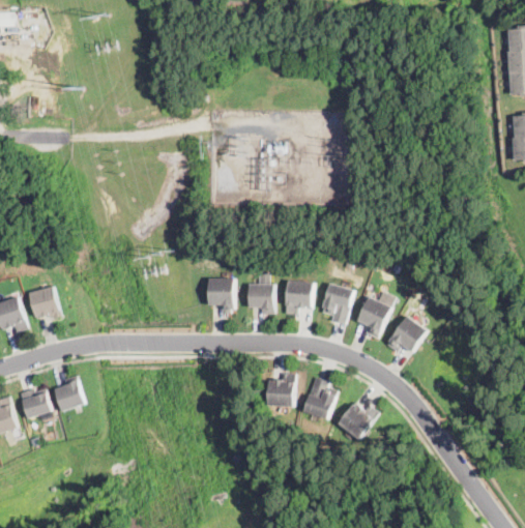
[(0,26),(11,27),(11,12),(0,12),(0,26)]
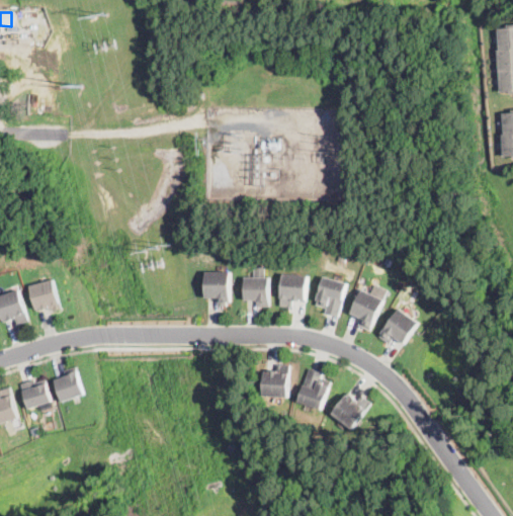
[(512,94),(508,95),(507,93),(498,93),(497,85),(494,86),(493,80),(497,79),(496,73),(493,73),(492,69),(496,69),(496,62),(492,62),(492,59),(495,59),(495,51),(497,50),(496,44),(492,44),(492,37),(496,37),(495,29),(505,28),(505,25),(512,24),(512,94)]
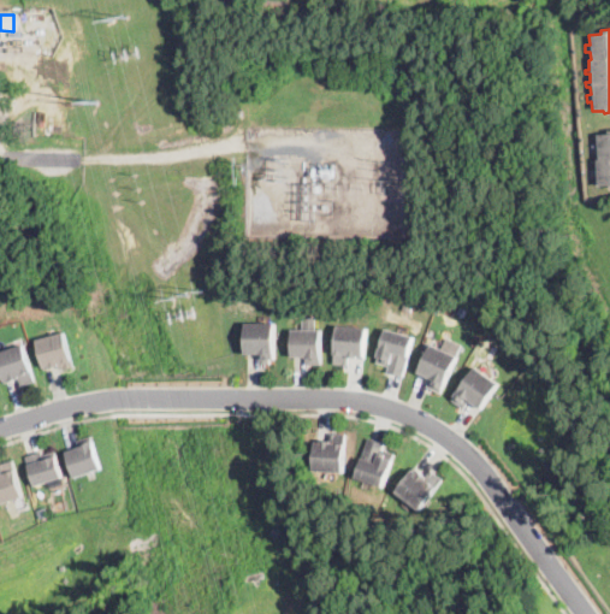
[(609,188),(608,189),(608,187),(597,188),(596,179),(592,179),(592,172),(596,171),(594,160),(597,160),(597,154),(593,154),(592,147),(596,146),(594,136),(605,135),(605,131),(609,130),(609,188)]
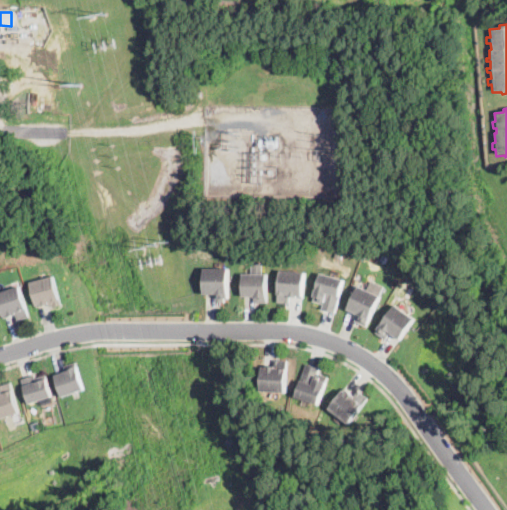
[(258,264),(258,274),(262,274),(263,303),(250,303),(250,297),(239,297),(239,274),(247,274),(247,264),(258,264)]
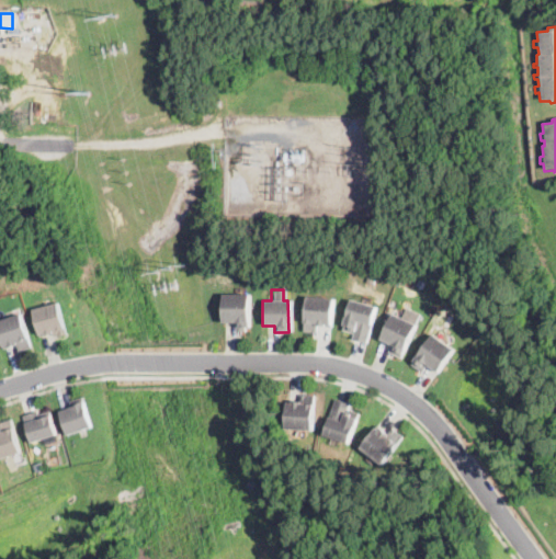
[(247,322),(247,328),(241,328),(241,332),(233,332),(233,322),(218,322),(219,294),(246,295),(246,322),(247,322)]
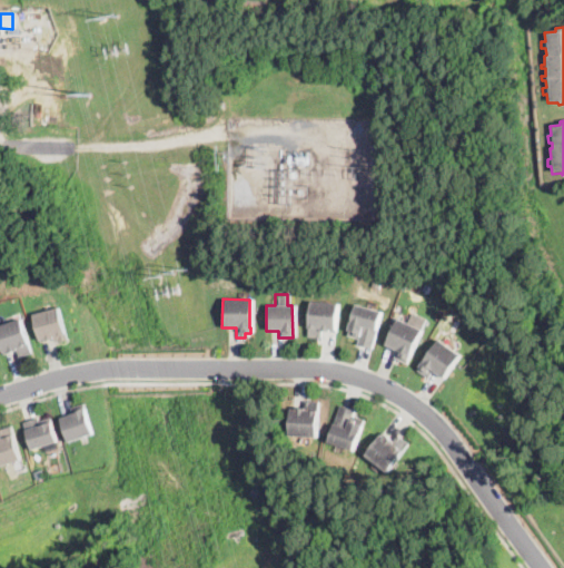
[(335,304),(332,333),(325,333),(326,331),(318,331),(317,339),(304,338),(307,302),(335,304)]
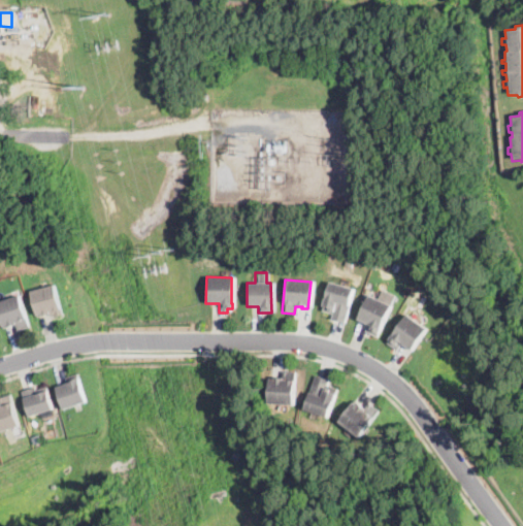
[(351,289),(341,324),(328,320),(329,315),(318,311),(326,283),(351,289)]
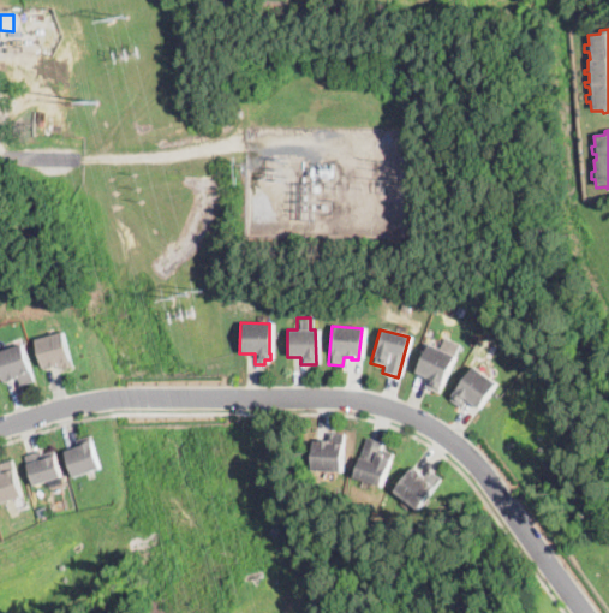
[(59,333),(69,369),(59,372),(58,369),(53,370),(53,367),(39,370),(30,340),(59,333)]
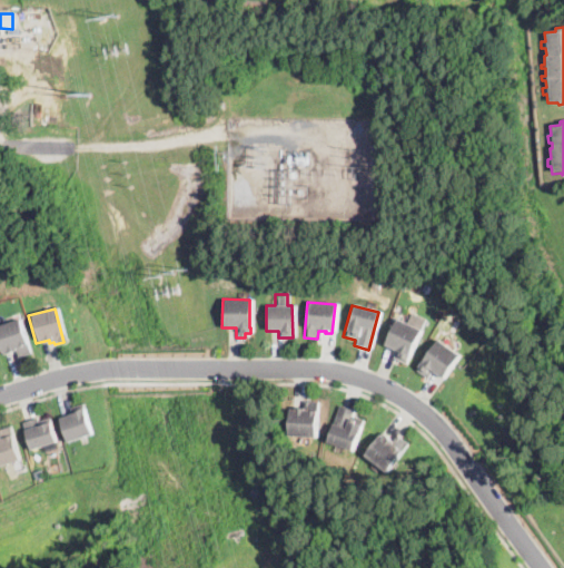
[(423,321),(403,364),(391,359),(394,351),(382,345),(395,319),(404,323),(408,314),(423,321)]
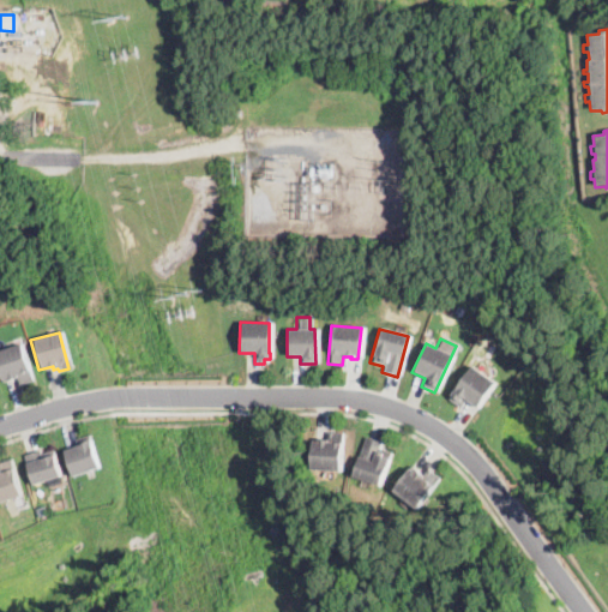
[(29,381),(14,385),(13,379),(0,383),(0,349),(17,345),(29,381)]
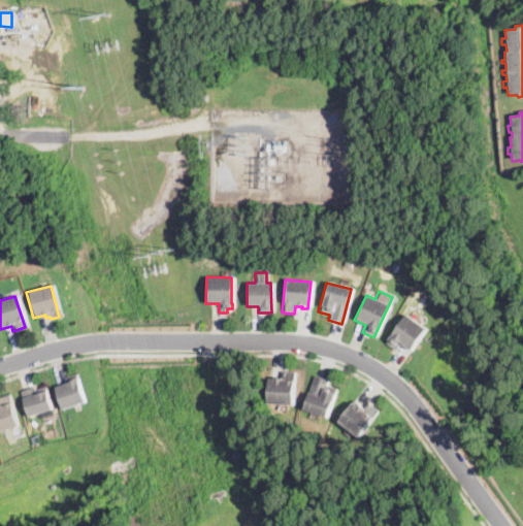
[(409,351),(399,343),(394,352),(384,343),(403,315),(424,329),(409,351)]
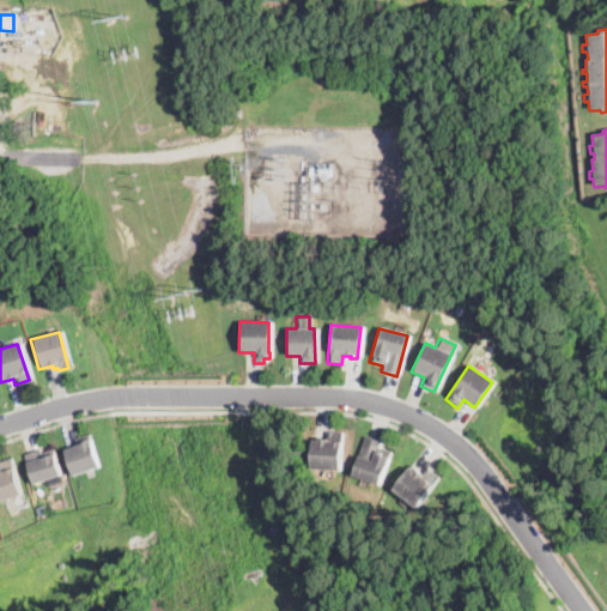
[(339,433),(338,471),(308,470),(309,441),(315,441),(315,439),(323,440),(323,431),(339,433)]
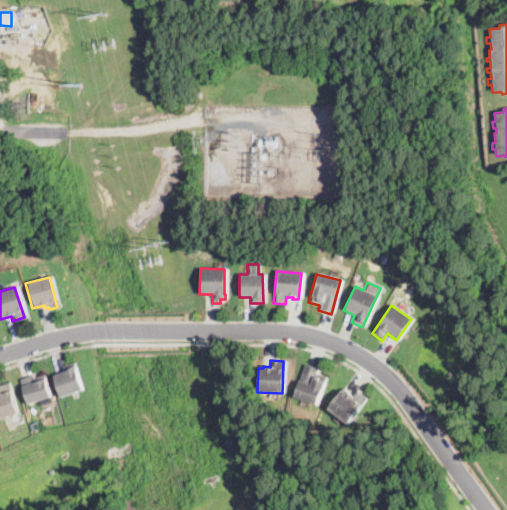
[(58,397),(51,376),(63,372),(61,367),(72,364),(81,390),(58,397)]
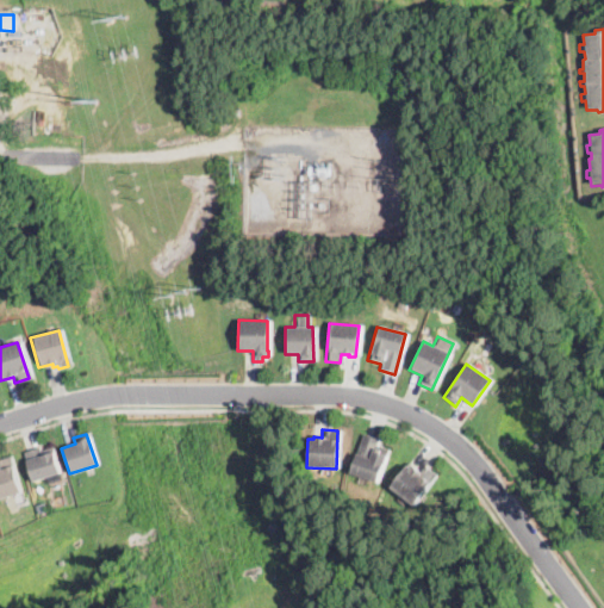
[(386,450),(374,483),(346,472),(360,434),(375,440),(373,446),(386,450)]
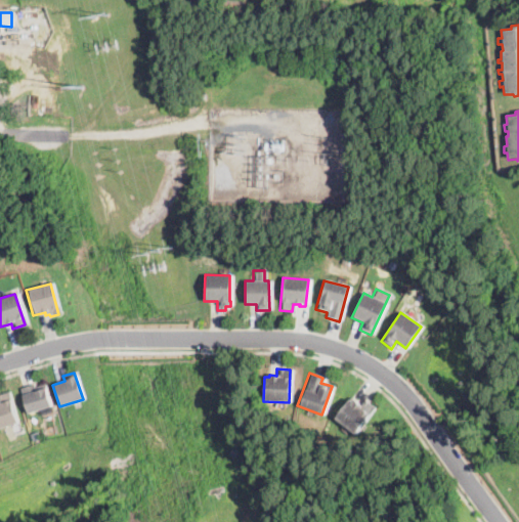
[(43,385),(49,406),(26,414),(18,389),(32,385),(33,388),(43,385)]
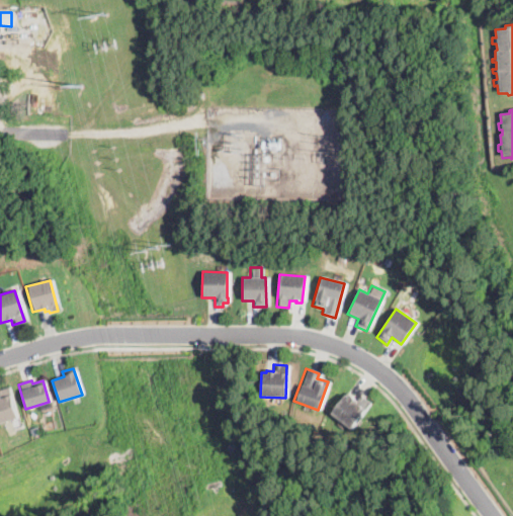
[(16,418),(0,423),(0,390),(6,388),(16,418)]
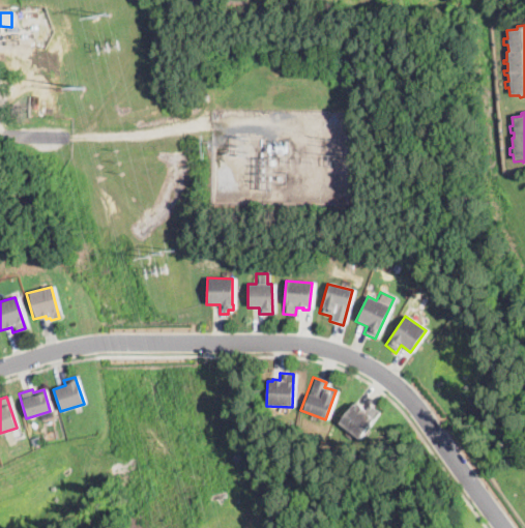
[(357,407),(362,411),(367,405),(378,413),(357,440),(339,426),(339,421),(353,402),(358,406),(357,407)]
